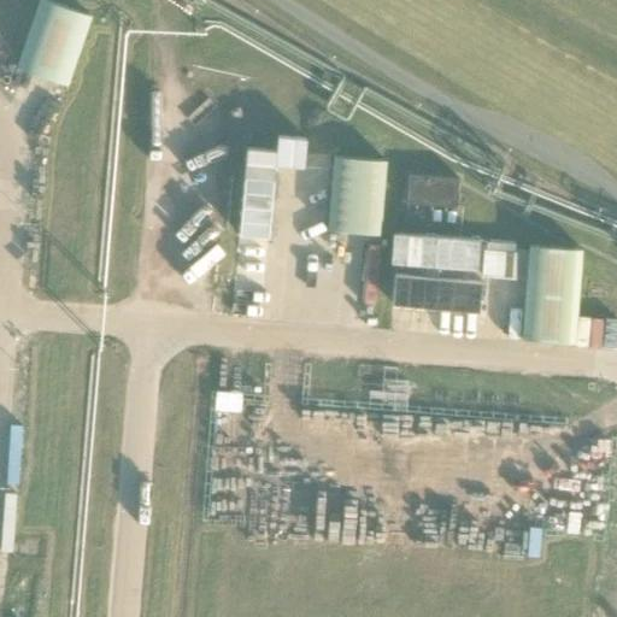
[(39,0),(17,66),(68,84),(92,15),(47,0),(39,0)]
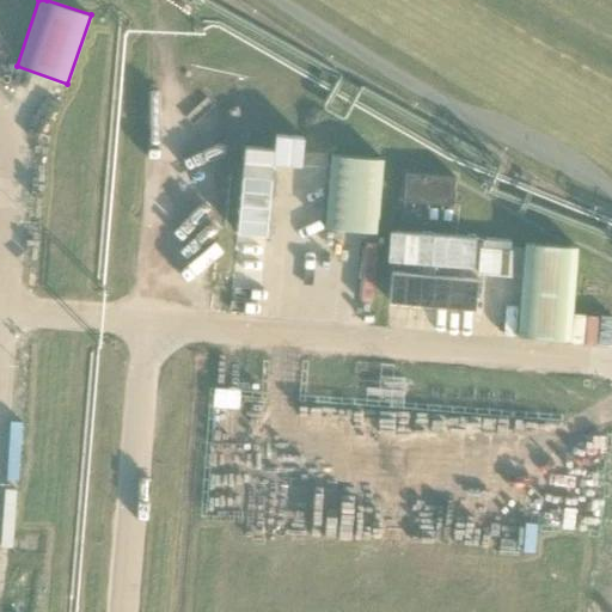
[(277,236),(287,150),(255,146),(244,232),(277,236)]
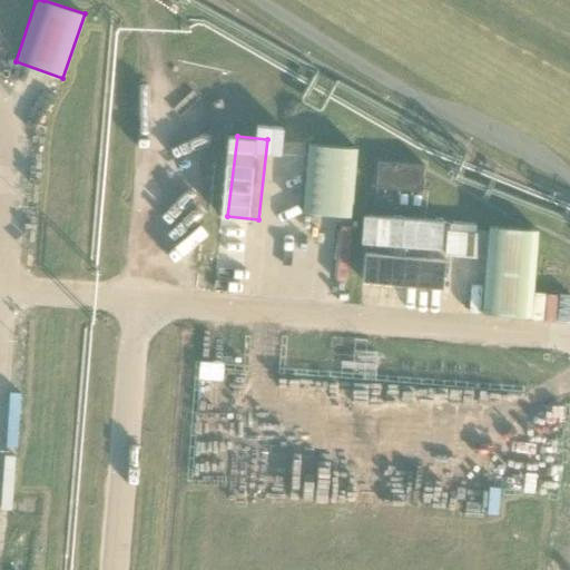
[(303,212),(351,215),(357,148),(308,144),(303,212)]
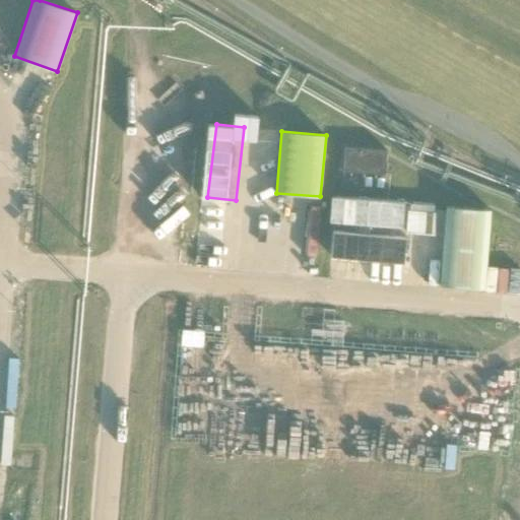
[(342,170),(384,174),(386,149),(344,146),(342,170)]
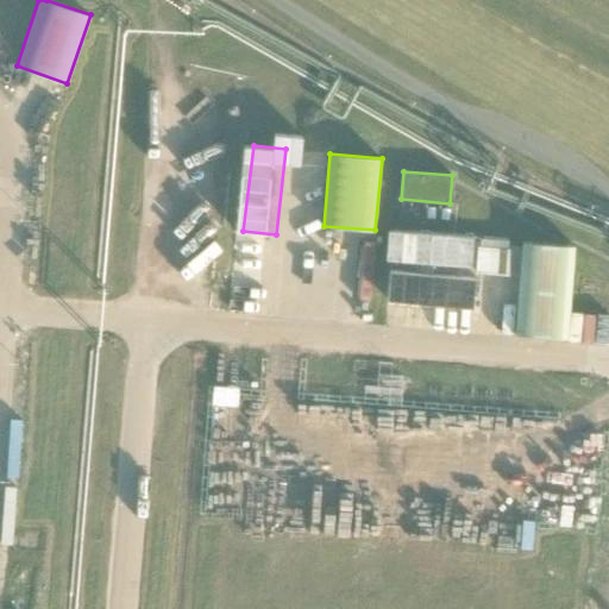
[(187,264),(221,263),(221,221),(187,221),(187,264)]
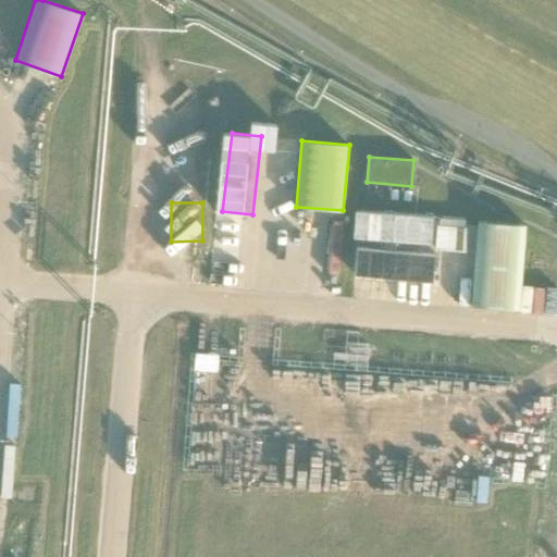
[(353,236),(430,243),(432,215),(354,209),(353,236)]
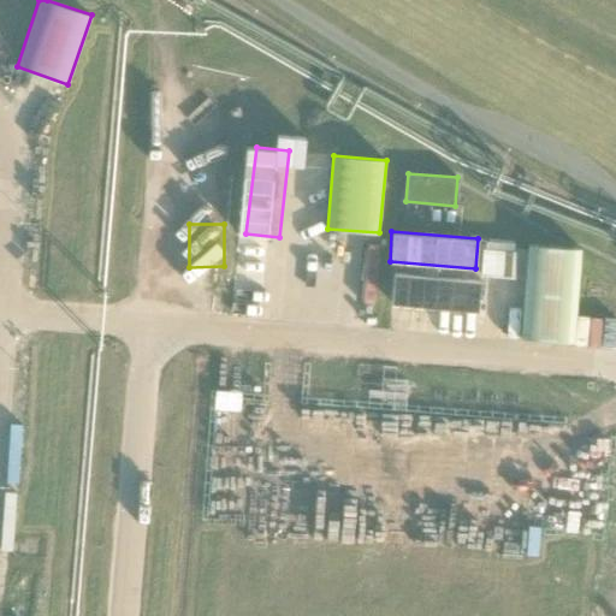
[(480,276),(523,278),(526,249),(514,248),(514,242),(485,241),(485,248),(483,248),(480,276)]
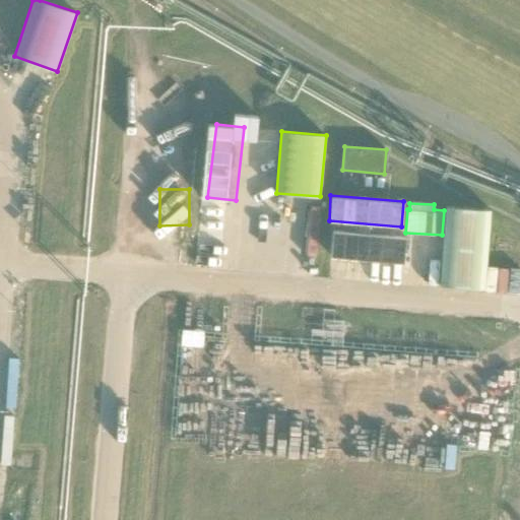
[(483,288),(490,209),(445,206),(439,285),(483,288)]
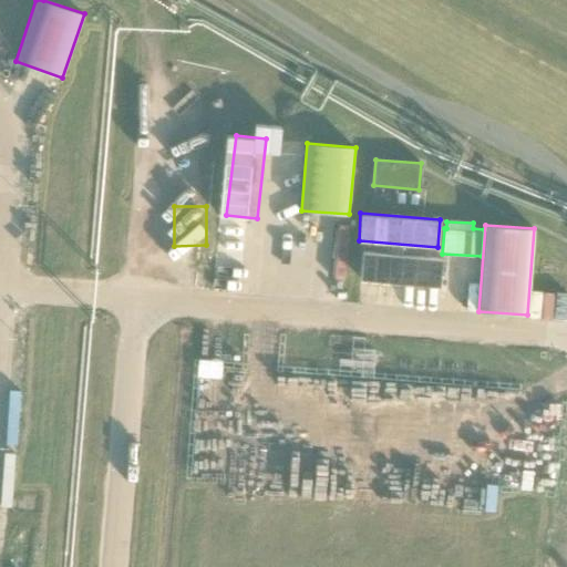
[(360,278),(439,285),(441,258),(362,250),(360,278)]
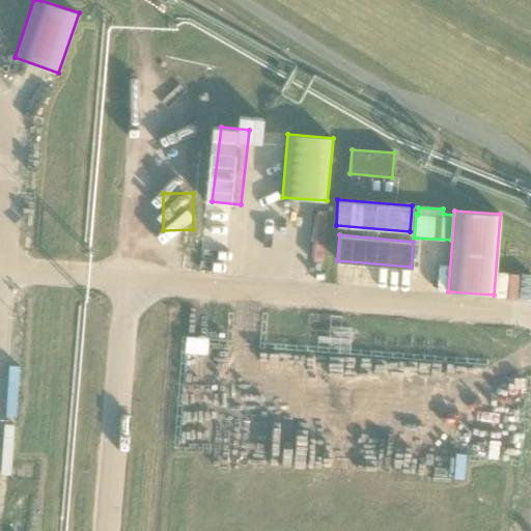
[(496,497),(495,523),(524,524),(524,498),(496,497)]
